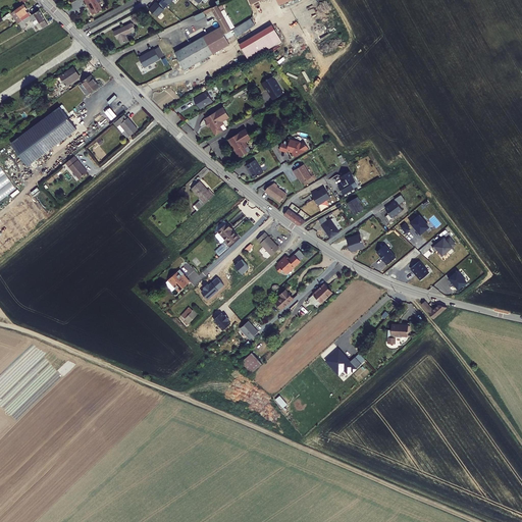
[(102,8),(97,0),(86,0),(94,13),(102,8)]
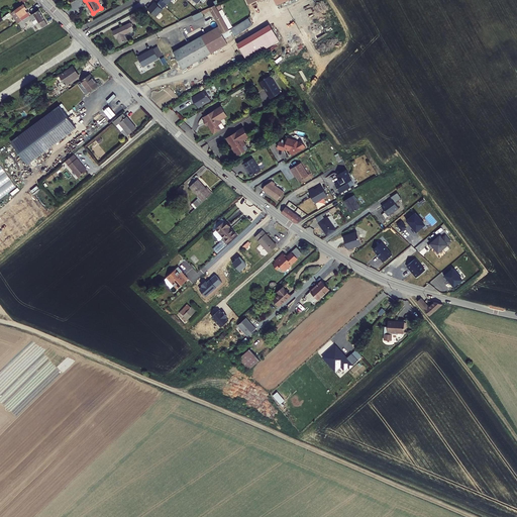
[(148,3),(145,7),(153,14),(160,6),(154,1),(152,0),(151,0),(148,3)]
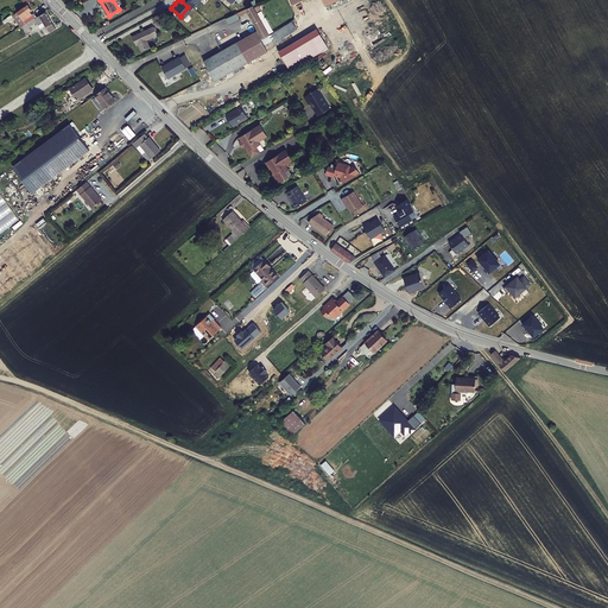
[(32,12),(27,4),(13,12),(20,25),(37,14),(35,11),(32,12)]
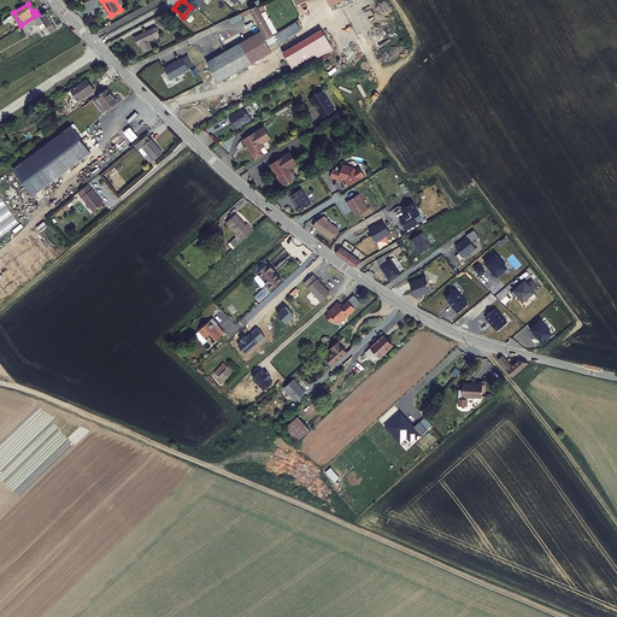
[(258,7),(239,16),(241,21),(252,15),(262,34),(269,47),(275,43),(268,28),(270,27),(271,24),(269,18),(264,21),(258,7)]
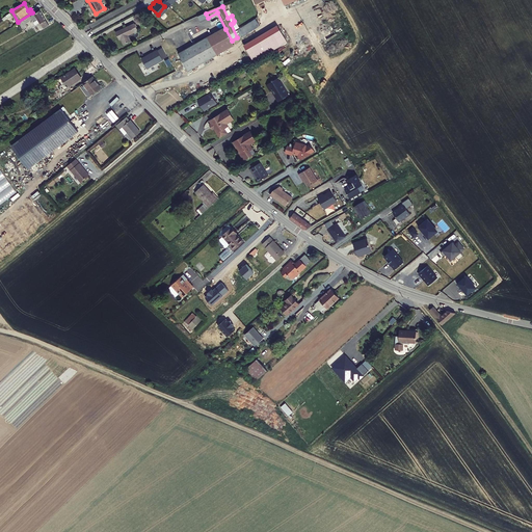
[(43,21),(37,11),(26,18),(27,20),(32,18),(36,25),(43,21)]
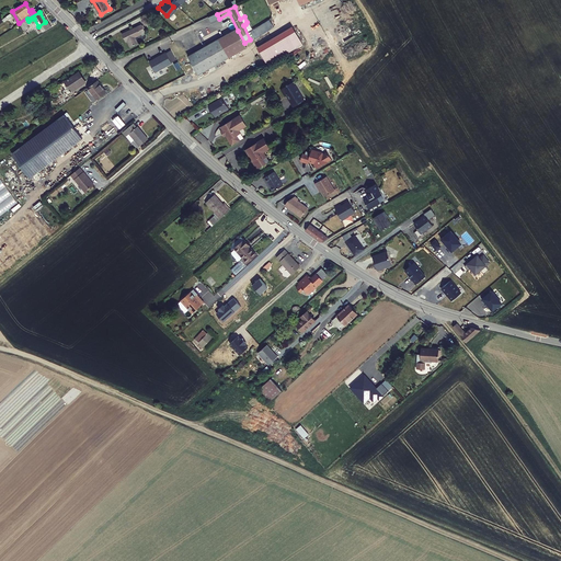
[(270,19),(250,30),(254,38),(275,27),(270,19)]
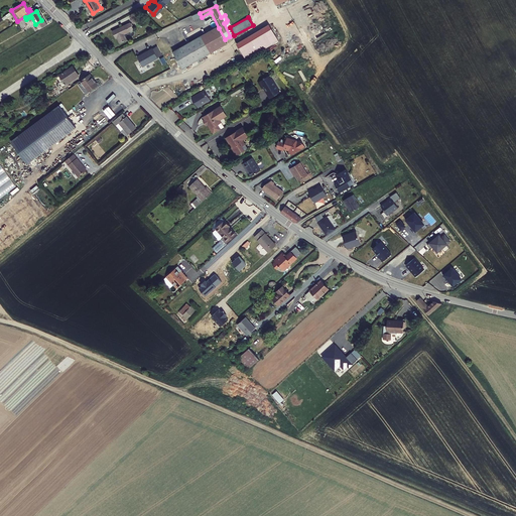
[(124,36),(137,30),(133,22),(112,33),(116,40),(118,39),(120,45),(127,41),(124,36)]
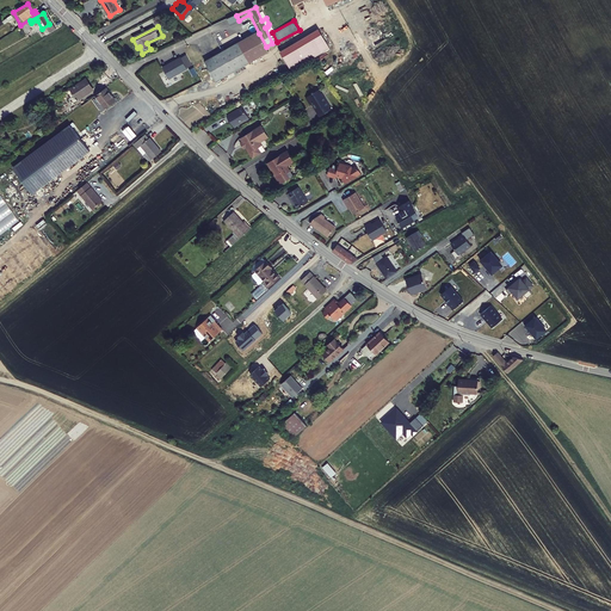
[(278,49),(290,69),(328,45),(318,26),(278,49)]
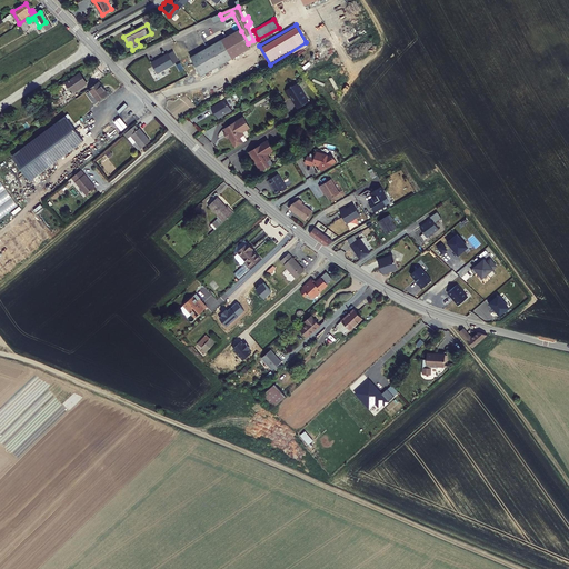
[(248,43),(241,31),(189,58),(198,77),(250,50),(248,43)]
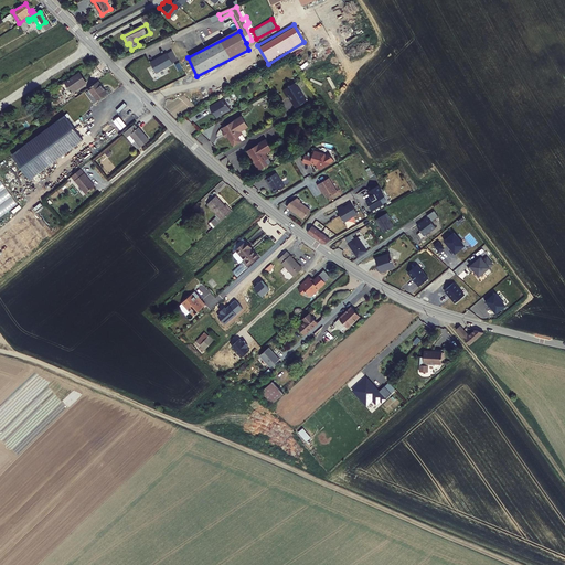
[(172,51),(150,62),(156,73),(179,62),(172,51)]
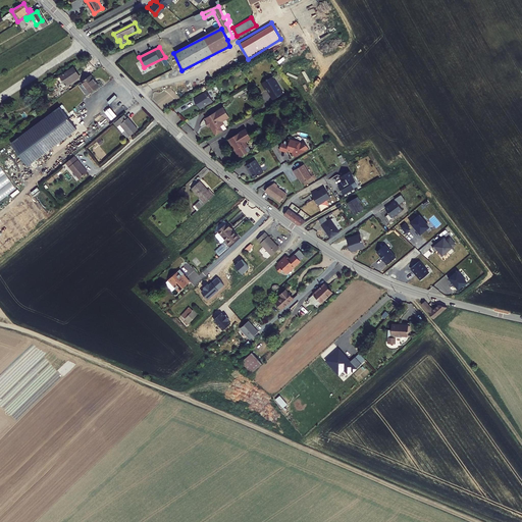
[(66,85),(75,80),(70,70),(56,80),(63,90),(68,87),(66,85)]
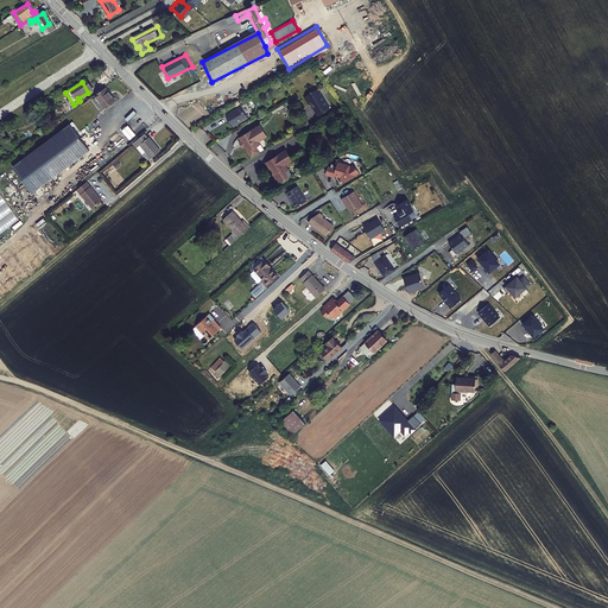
[(112,93),(108,87),(96,95),(107,109),(116,101),(111,94),(112,93)]
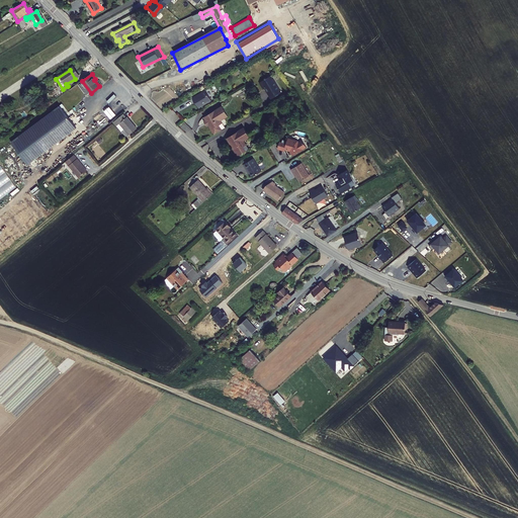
[(271,81),(268,77),(258,83),(261,89),(264,89),(266,91),(265,91),(269,98),(279,92),(272,81),(271,81)]
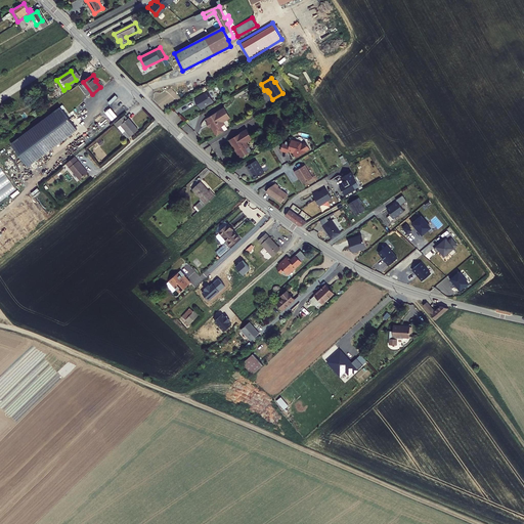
[(211,99),(205,89),(201,92),(191,97),(194,102),(195,102),(199,107),(211,99)]
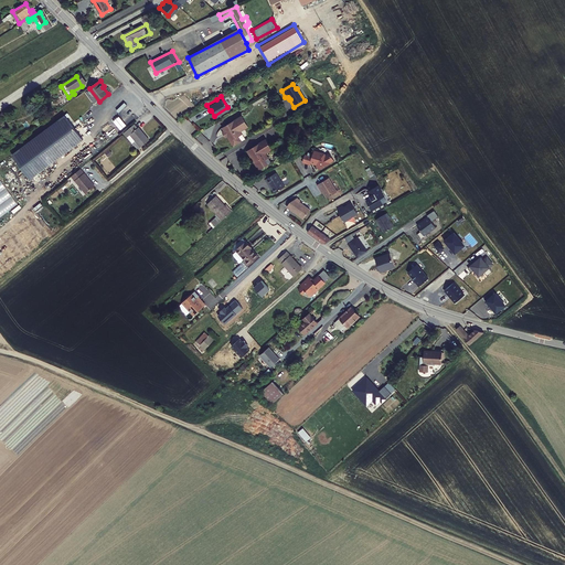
[(125,103),(120,107),(127,114),(131,109),(125,103)]
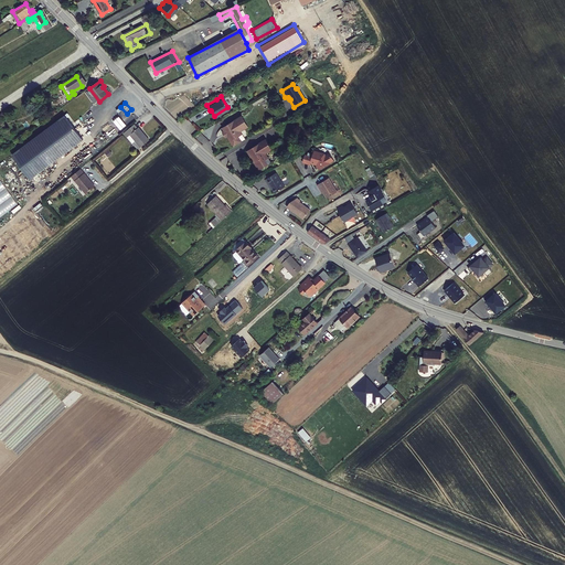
[(84,139),(65,115),(11,155),(30,180),(84,139)]
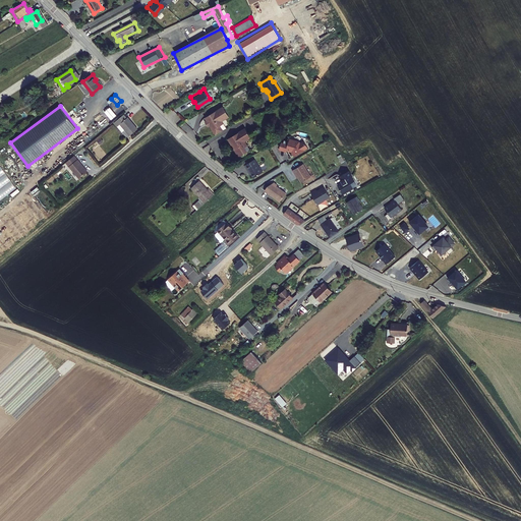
[(220,120),(226,116),(220,107),(203,118),(205,121),(203,122),(206,126),(208,125),(214,134),(225,127),(220,120)]
